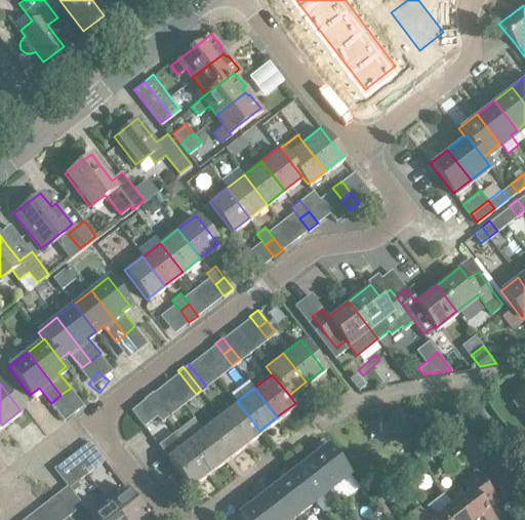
[(153,390),(148,394),(166,416),(170,413),(153,390)]
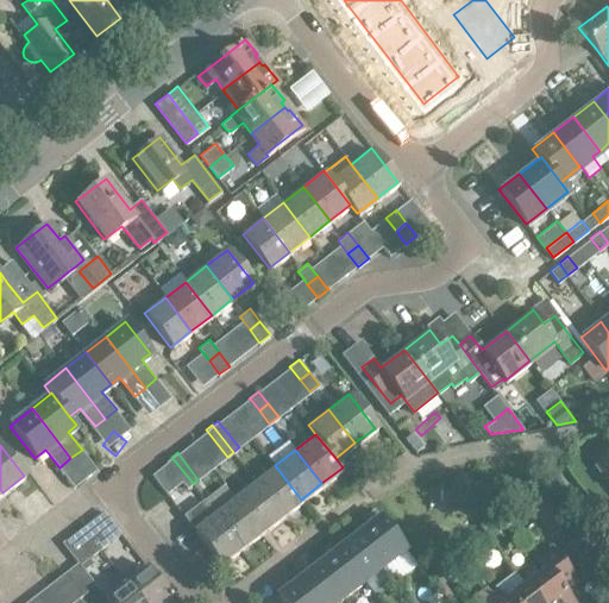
[(608,456),(597,465),(608,481),(608,456)]
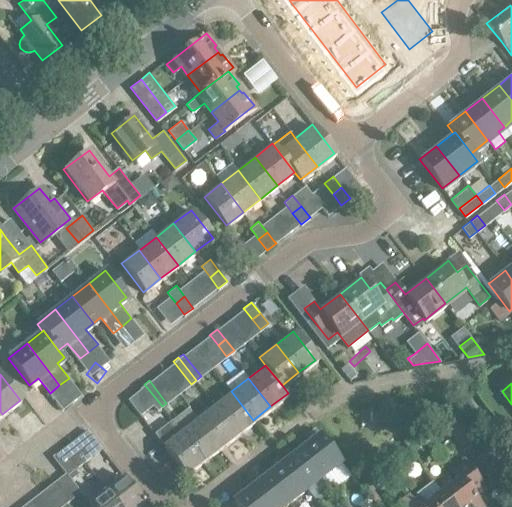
[(144,384),(139,387),(157,410),(162,406),(144,384)]
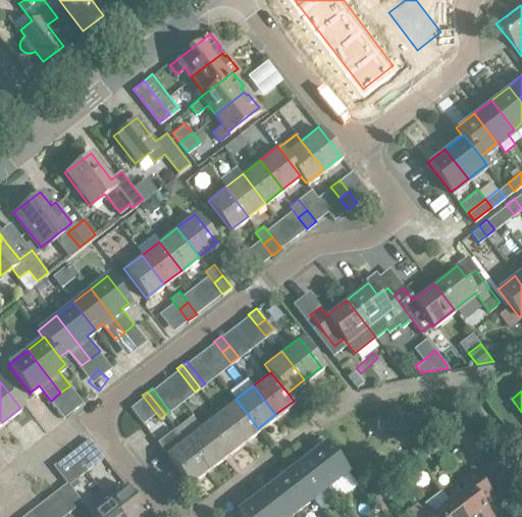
[(73,409),(60,393),(51,401),(63,417),(73,409)]
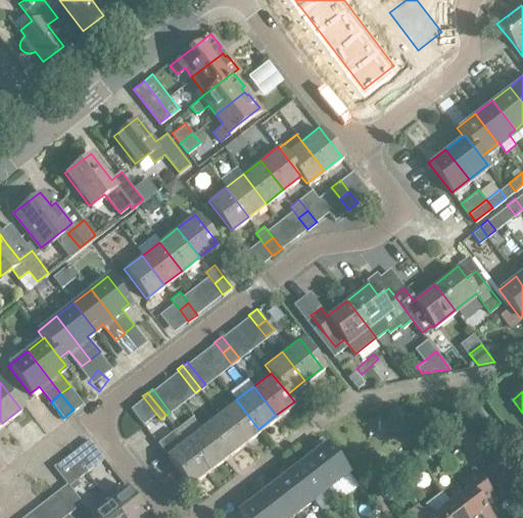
[(258,429),(236,399),(219,414),(241,442),(258,429)]
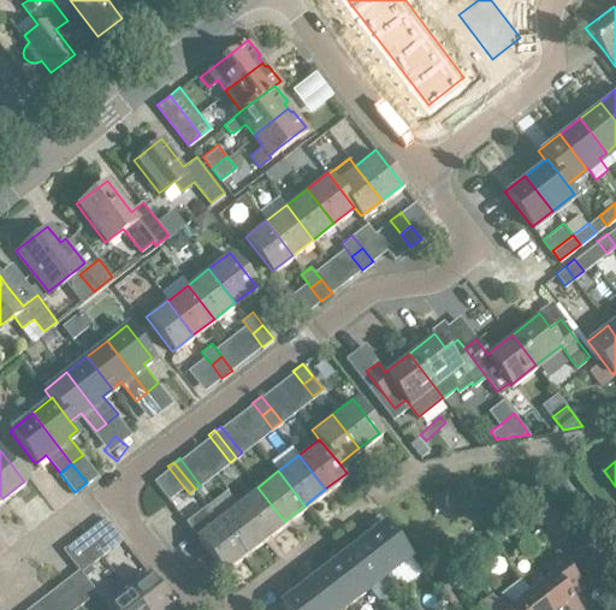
[(284,521),(258,487),(237,503),(264,537),(284,521)]
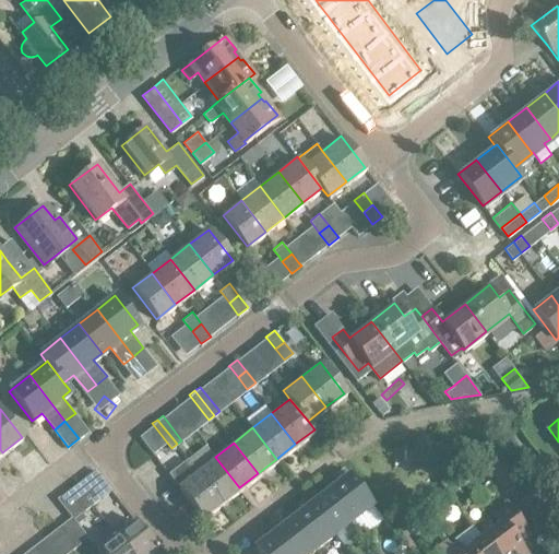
[(491,446),(482,454),(490,464),(500,457),(491,446)]
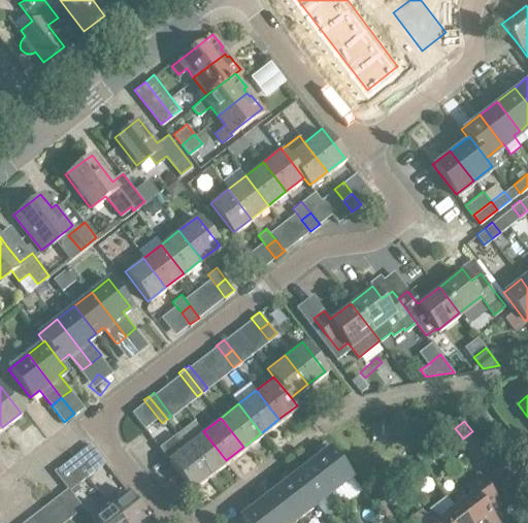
[(203,431),(186,445),(208,474),(226,460),(203,431)]
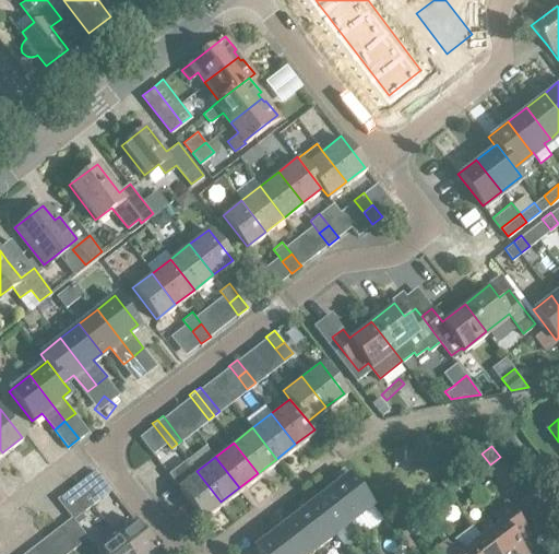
[(221,502),(197,471),(188,460),(170,474),(179,484),(178,485),(202,517),(221,502)]
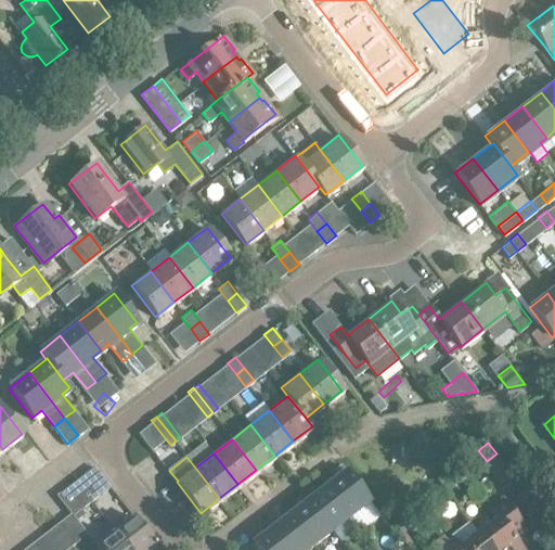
[(337,476),(327,484),(349,513),(369,499),(346,470),(339,461),(331,468),(337,476)]
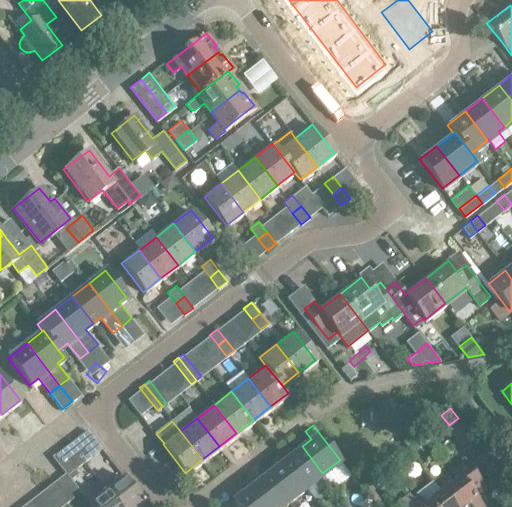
[(465,426),(455,434),(463,444),(473,436),(465,426)]
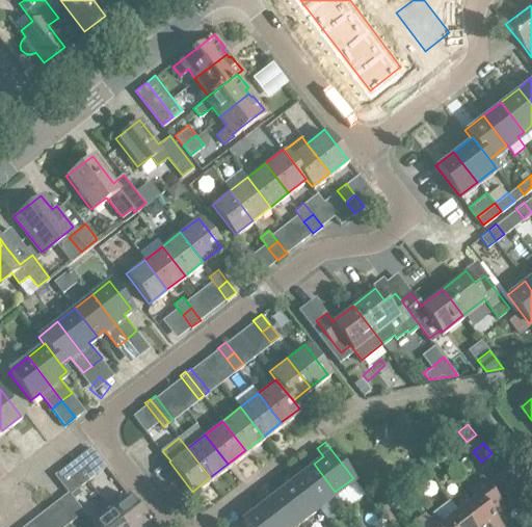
[(90,445),(65,464),(73,473),(85,464),(94,474),(96,472),(105,465),(90,445)]
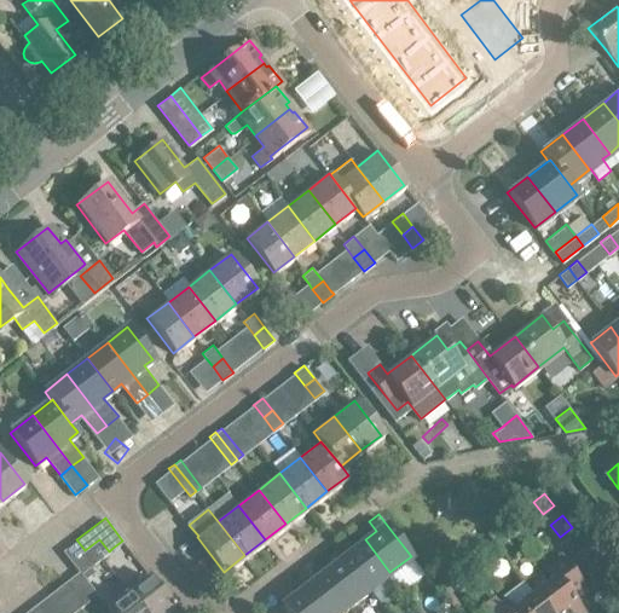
[(99,539),(85,550),(94,562),(109,551),(99,539)]
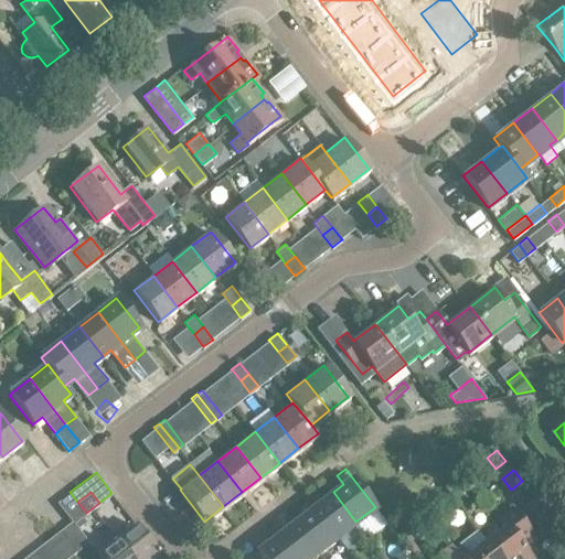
[(316,492),(308,498),(337,536),(355,522),(333,492),(322,501),(316,492)]
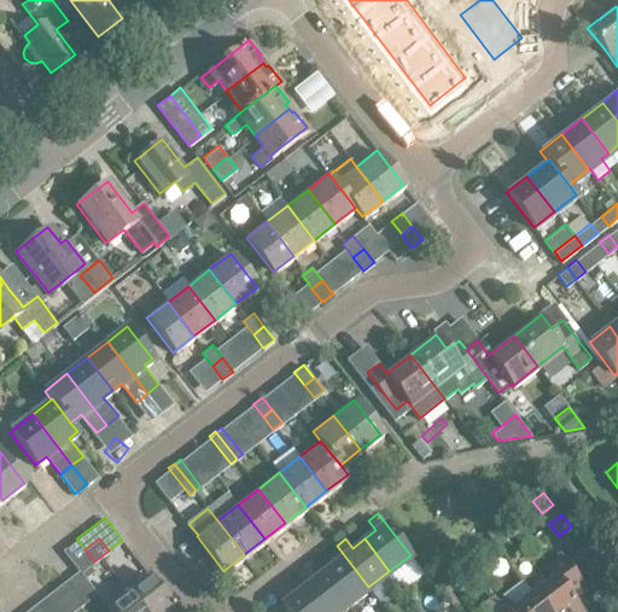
[(333,563),(322,571),(348,604),(368,587),(337,546),(326,553),(333,563)]
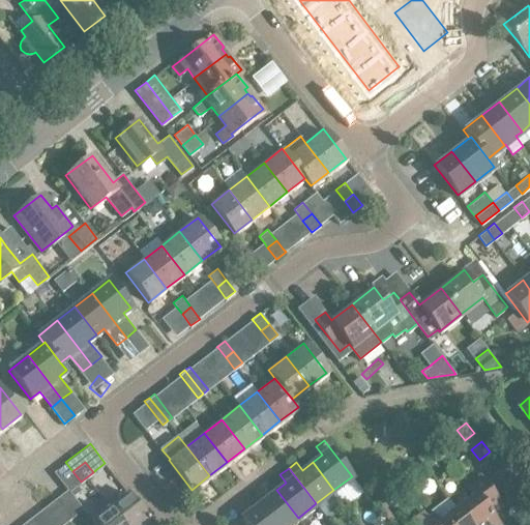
[(474,493),(458,506),(472,524),(497,524),(499,524),(500,523),(492,513),(487,506),(497,498),(498,497),(480,474),(478,475),(467,485),(474,493)]
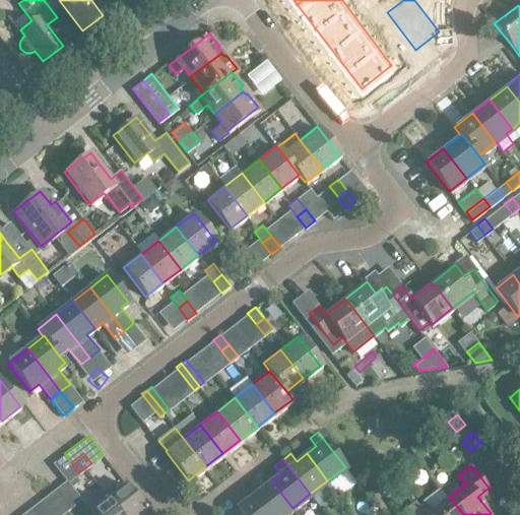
[(255,480),(248,486),(269,514),(282,514),(293,508),(271,480),(261,488),(255,480)]
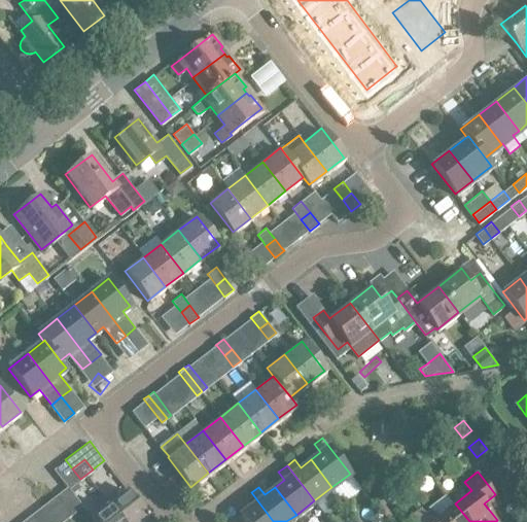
[(114,498),(111,493),(104,499),(123,521),(151,521),(127,489),(114,498)]
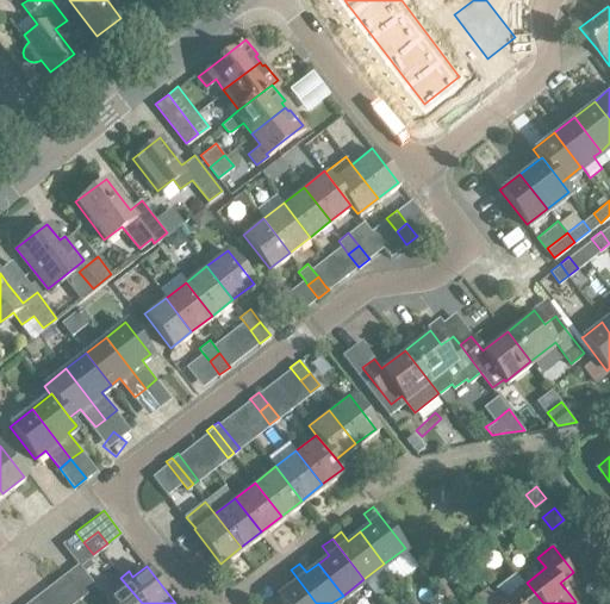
[(288,586),(278,595),(284,603),(316,603),(291,570),(282,577),(288,586)]
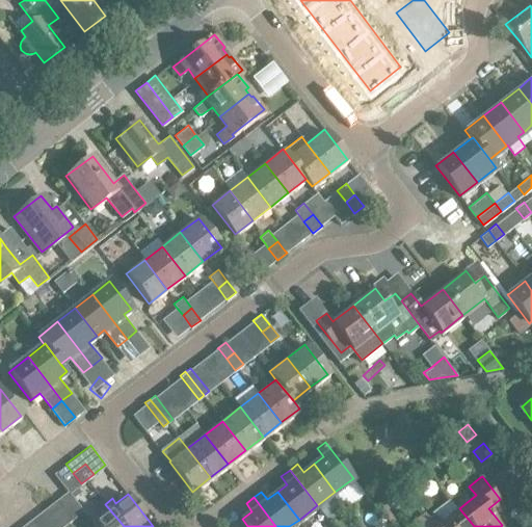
[(57,499),(45,508),(52,518),(64,508),(57,499)]
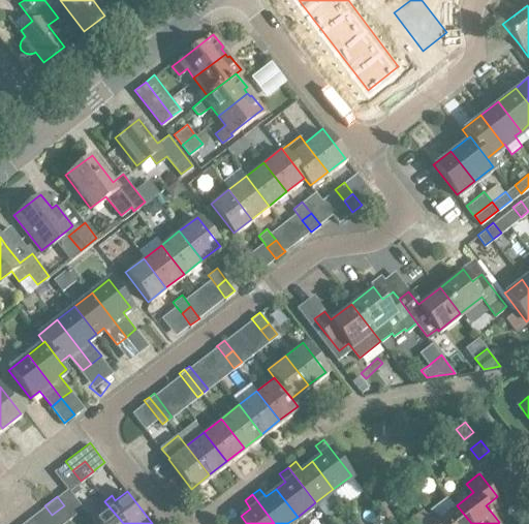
[(91,519),(94,523),(123,523),(104,501),(97,506),(100,511),(91,519)]
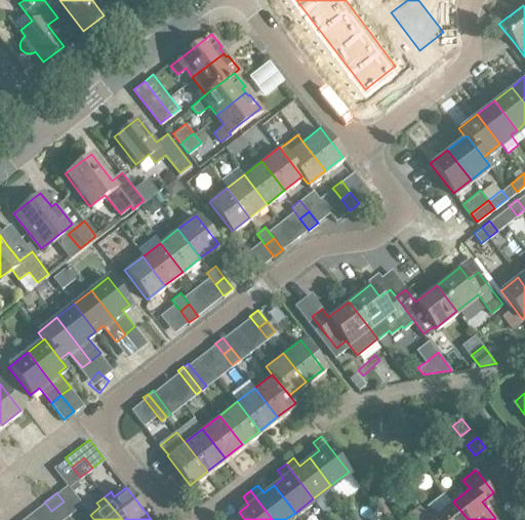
[(51,511),(44,502),(32,511),(39,519),(59,519),(65,517),(65,516),(71,511),(64,502),(51,511)]
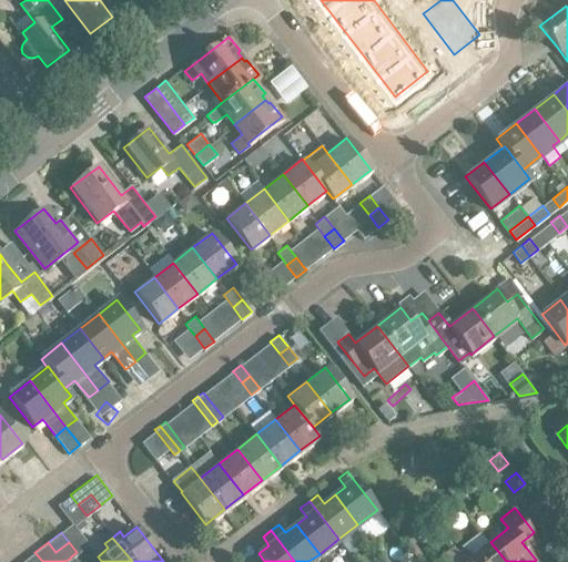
[(463,548),(458,551),(450,558),(454,561),(506,561),(490,542),(489,543),(472,558),(463,548)]
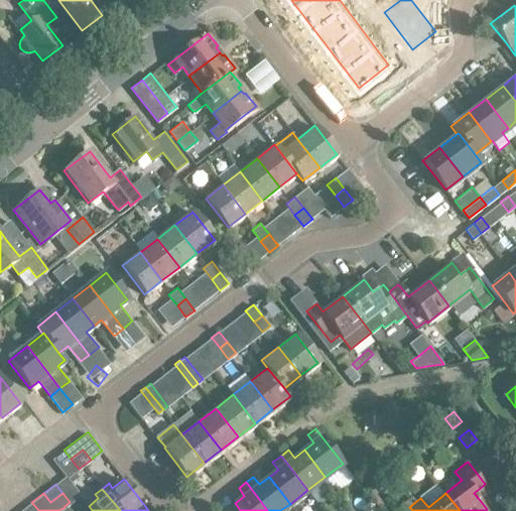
[(416,501),(412,496),(405,501),(409,507),(416,501)]
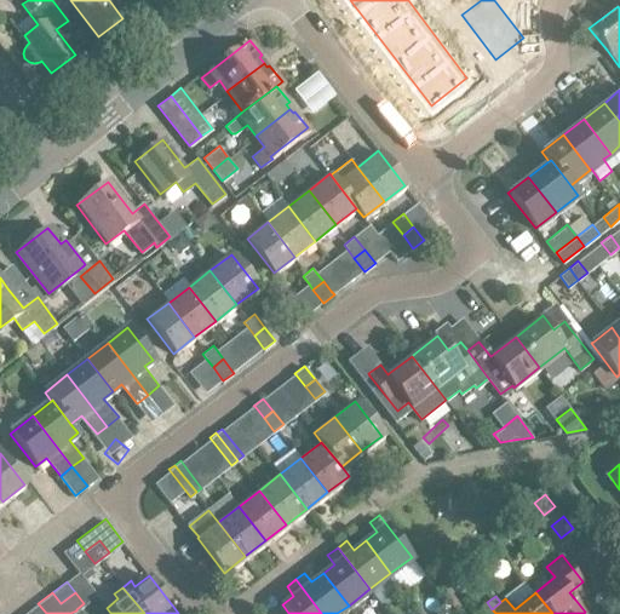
[(46,613),(38,603),(23,613),(46,613)]
